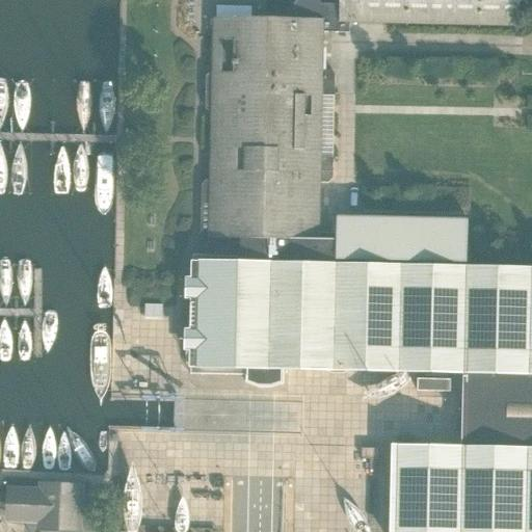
[(321,99),(322,32),(327,32),(327,4),(321,4),(317,0),(297,0),(294,3),(294,19),(213,18),(212,75),(208,74),(206,76),(206,89),(208,91),(212,91),(210,181),(206,180),(204,182),(204,191),(206,193),(210,193),(209,235),(201,234),(200,295),(202,297),(204,297),(204,298),(205,298),(205,320),(201,320),(198,322),(198,329),(201,331),(204,331),(204,333),(205,333),(205,344),(198,344),(192,349),(191,367),(248,368),(247,382),(259,387),(271,387),(282,382),(282,369),(462,373),(461,448),(396,446),(394,531),(531,531),(531,268),(467,266),(468,219),(336,216),(336,239),(318,240),(319,182),(328,183),(333,179),(334,104),(329,100),(321,99)]
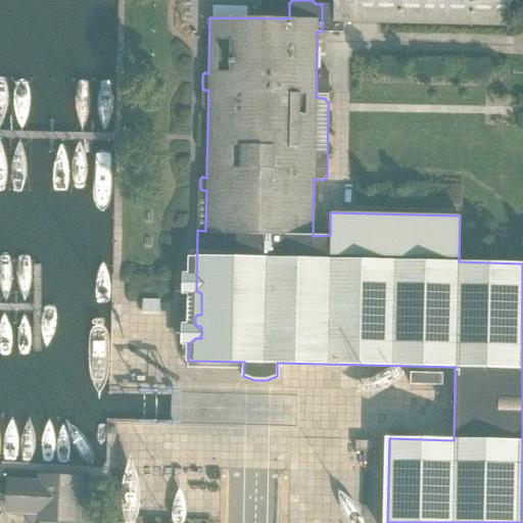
[(509,26),(509,0),(333,0),(334,4),(332,4),(331,32),(343,32),(343,21),(509,26)]
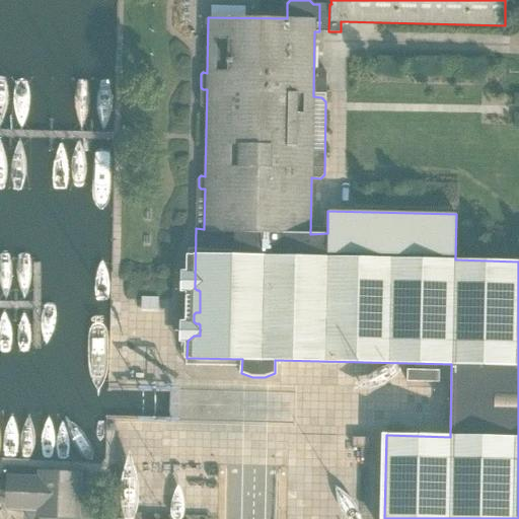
[(438,382),(439,370),(406,370),(406,381),(438,382)]
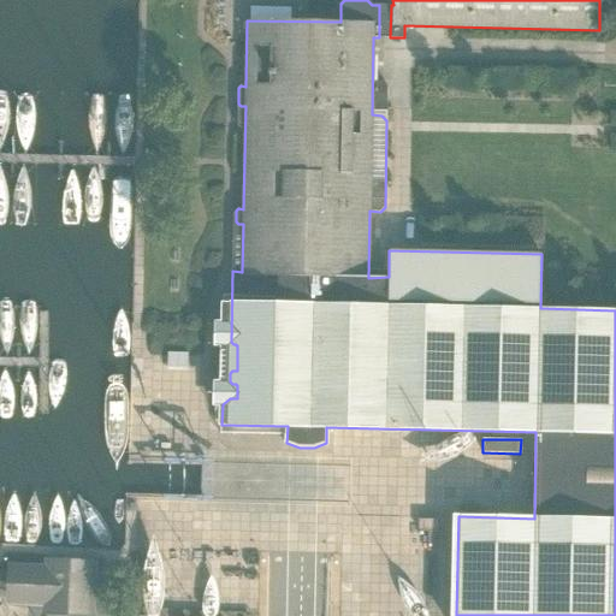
[(394,520),(394,534),(425,535),(426,521),(394,520)]
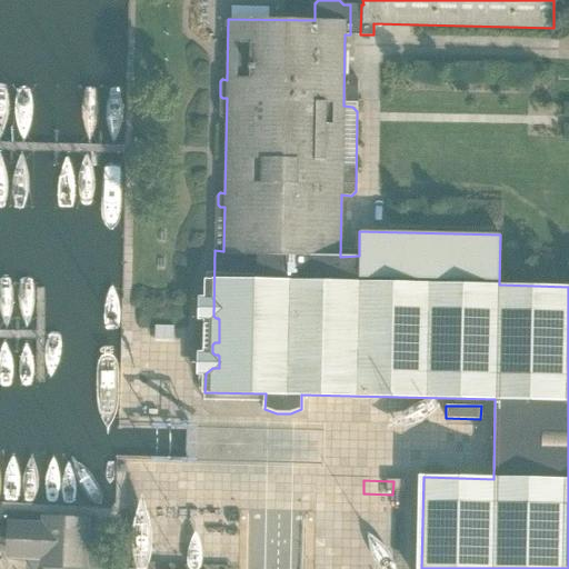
[(87,522),(43,520),(43,526),(11,523),(9,557),(41,559),(41,563),(85,566),(87,522)]
